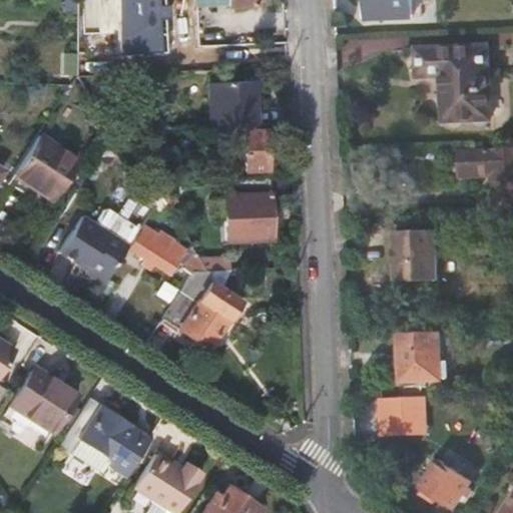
[(416,17),(414,0),(366,0),(368,19),(416,17)]
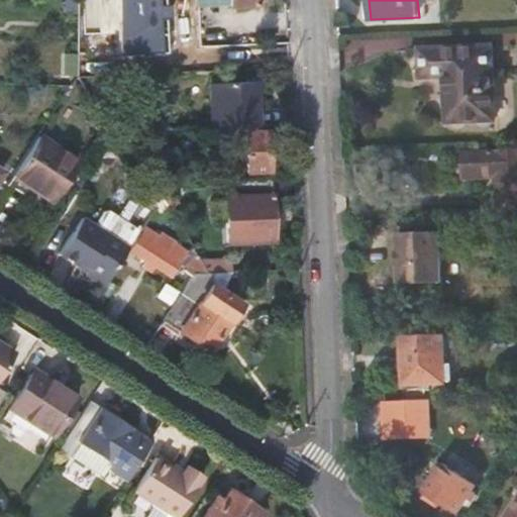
[(496,44),(421,47),(422,79),(446,79),(448,123),(499,121),(496,44)]
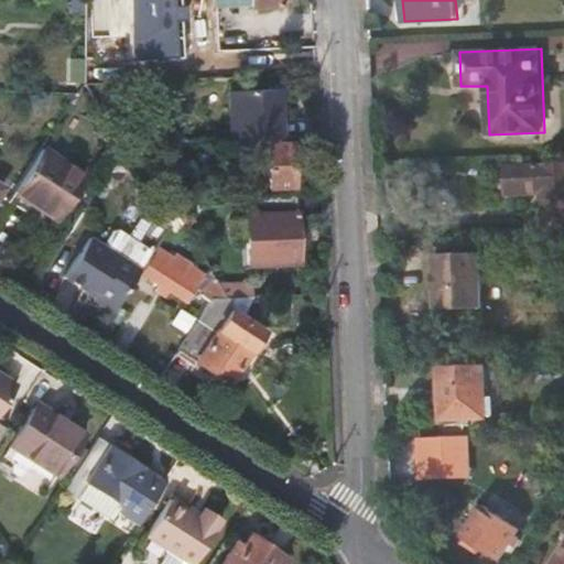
[(65,80),(82,82),(82,57),(66,58),(65,80)]
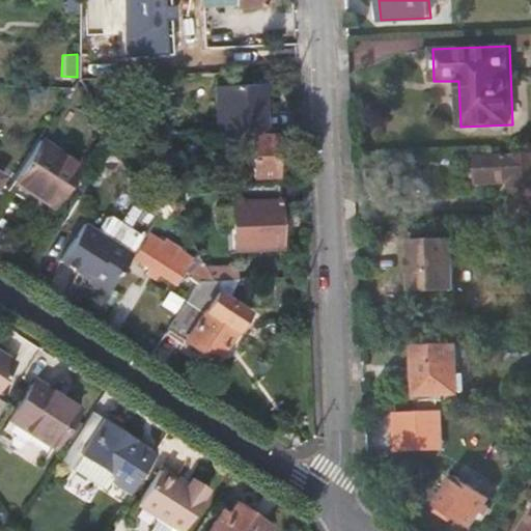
[(214,85),(216,134),(249,133),(262,132),(261,83),(214,85)]
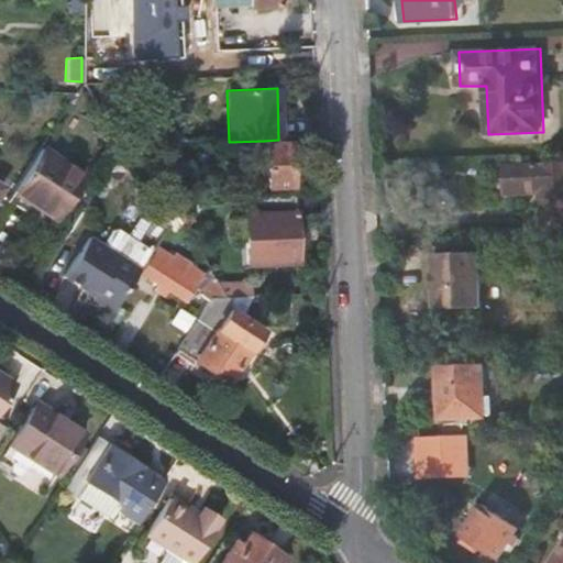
[(293,186),(290,140),(278,140),(264,141),(266,187),(293,186)]
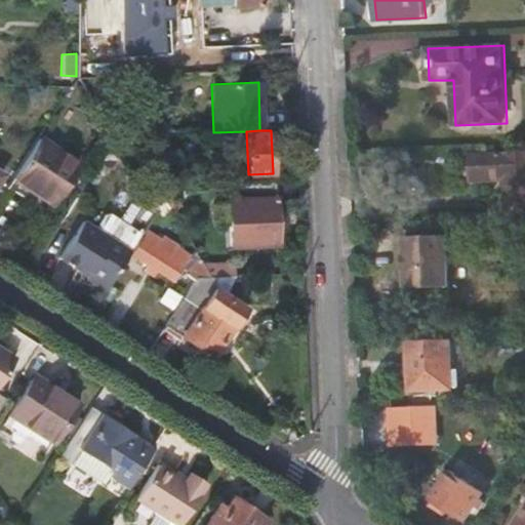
[(77,163),(37,136),(9,179),(32,195),(35,190),(52,200),(77,163)]
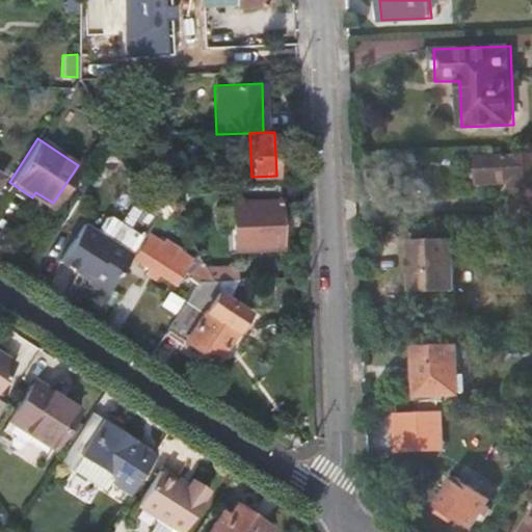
[(512,180),(513,216),(531,215),(531,152),(481,155),(482,181),(512,180)]
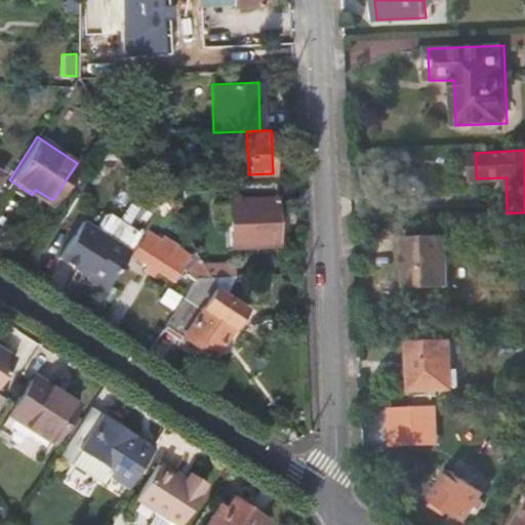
[(275,244),(273,183),(246,184),(247,199),(227,200),(229,246),(249,245),(275,244)]
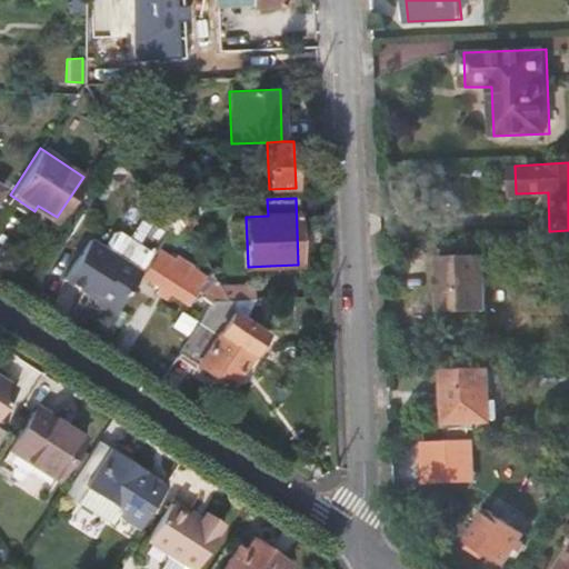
[(168,202),(178,218),(192,209),(188,202),(168,202)]
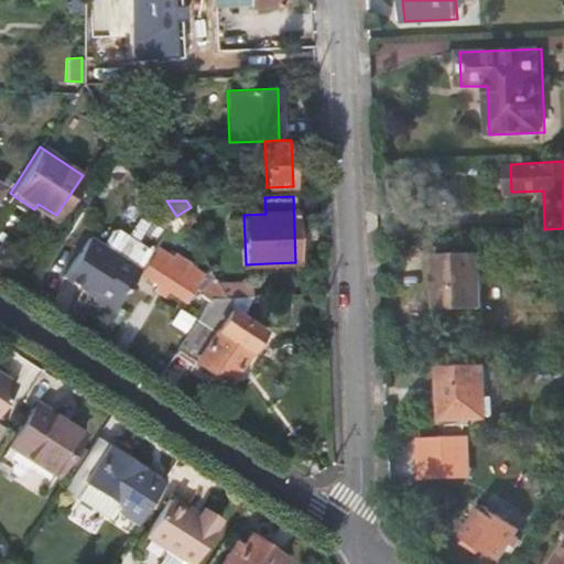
[(111,230),(100,246),(139,270),(151,250),(118,228),(111,230)]
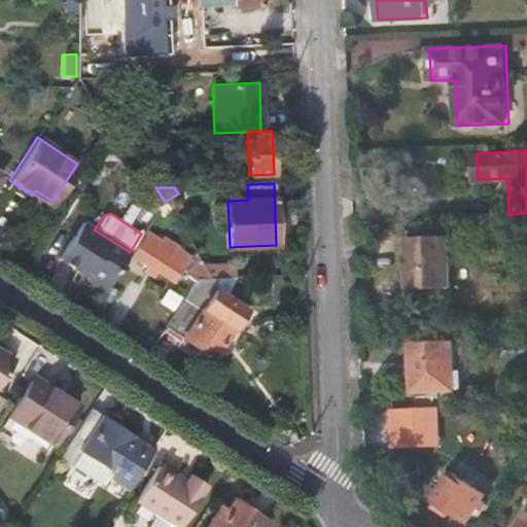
[(94,230),(82,221),(59,258),(77,271),(79,268),(89,274),(85,279),(104,291),(130,252),(94,230)]
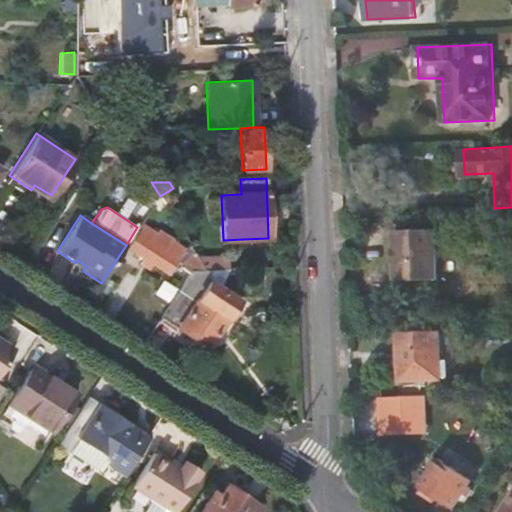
[(183,267),(190,271),(191,270),(205,270),(197,257),(171,242),(171,240),(158,231),(156,234),(144,226),(128,249),(144,260),(141,264),(148,269),(151,264),(167,274),(175,264),(182,269),(183,267)]
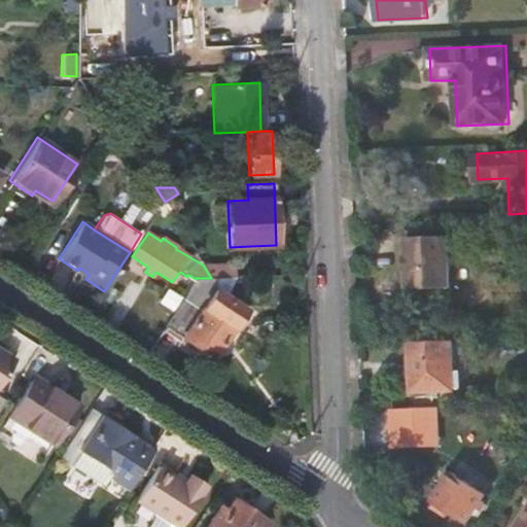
[(453,278),(451,235),(408,237),(410,280),(453,278)]
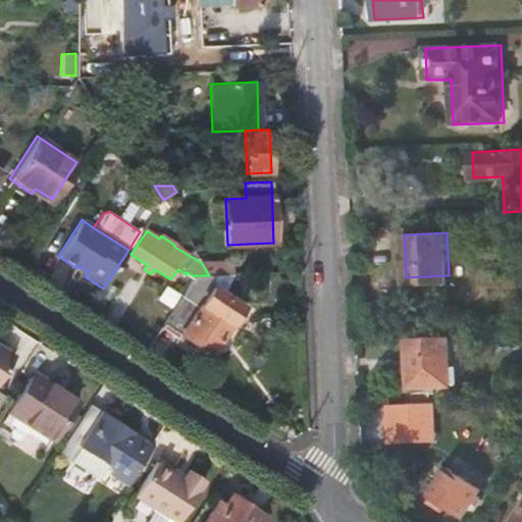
[(229,262),(201,262),(209,275),(218,275),(229,274),(229,262)]
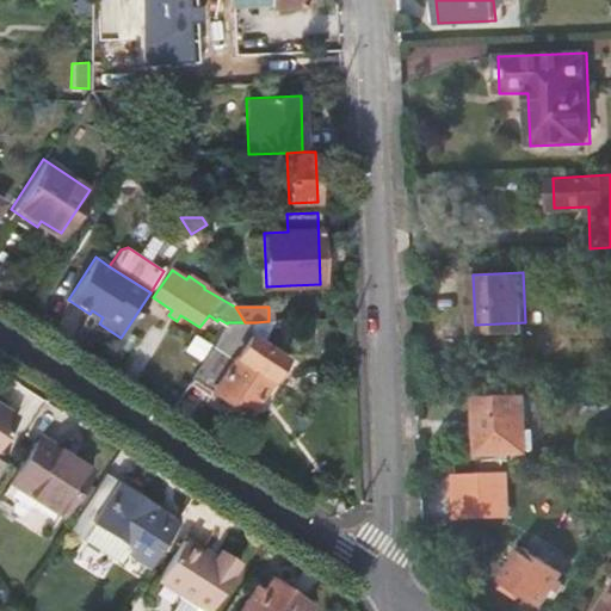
[(247,334),(255,322),(245,322),(228,322),(227,323),(190,382),(245,417),(284,359),(247,334)]
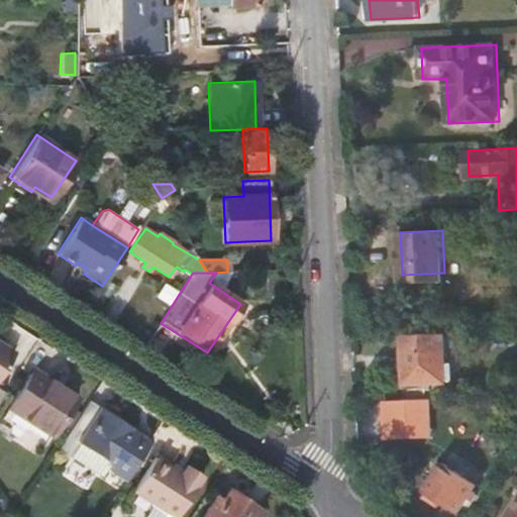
[(444,273),(402,275),(402,282),(444,281),(444,273)]
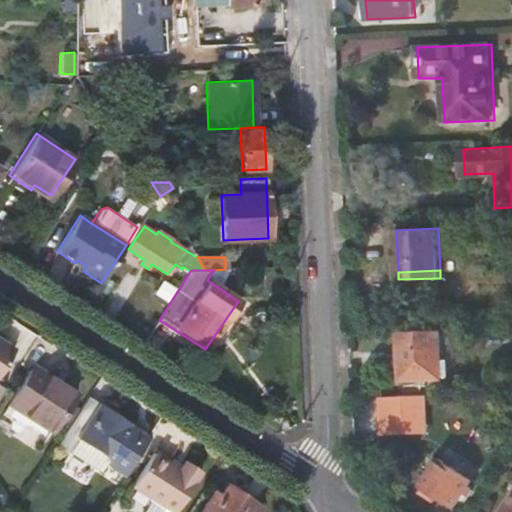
[(444,380),(441,330),(400,332),(402,382),(444,380)]
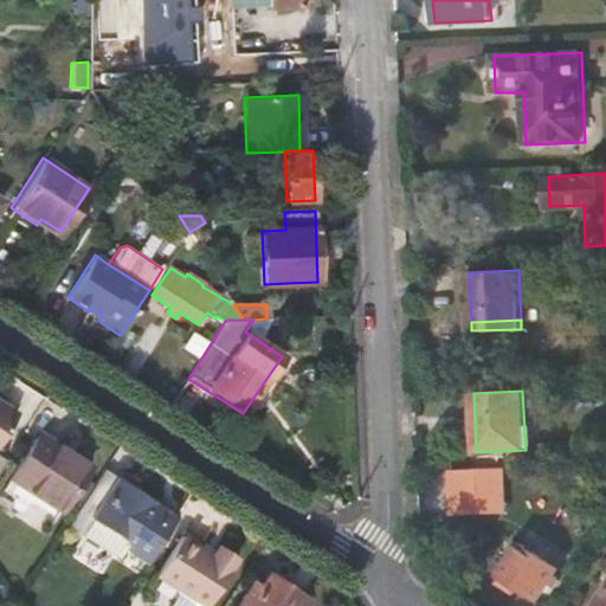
[(0,446),(21,413),(0,399),(0,446)]
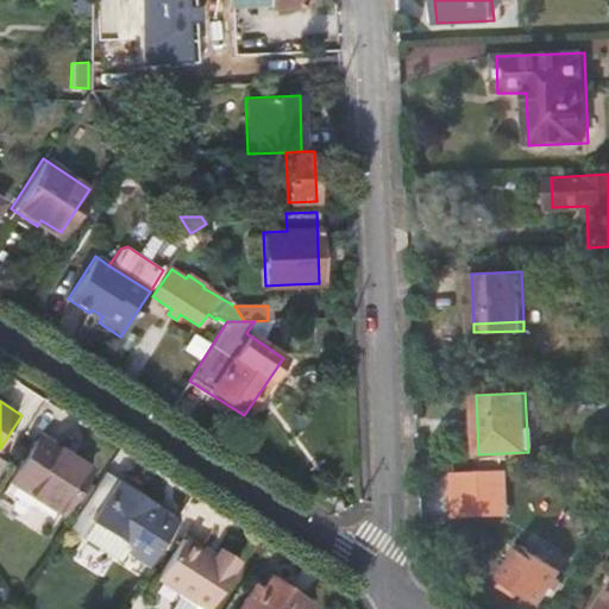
[(94,466),(44,433),(13,482),(64,515),(94,466)]
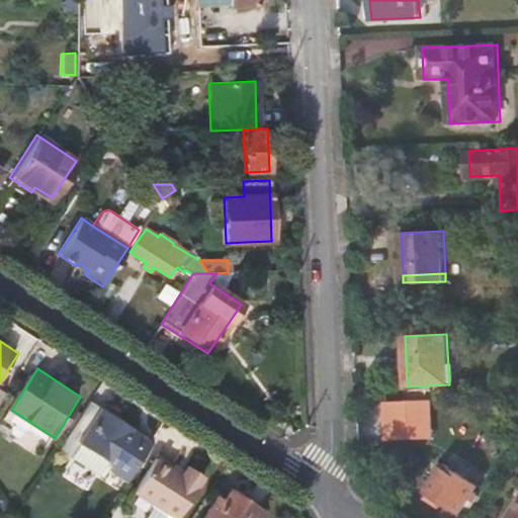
[(433,436),(431,401),(386,403),(387,438),(433,436)]
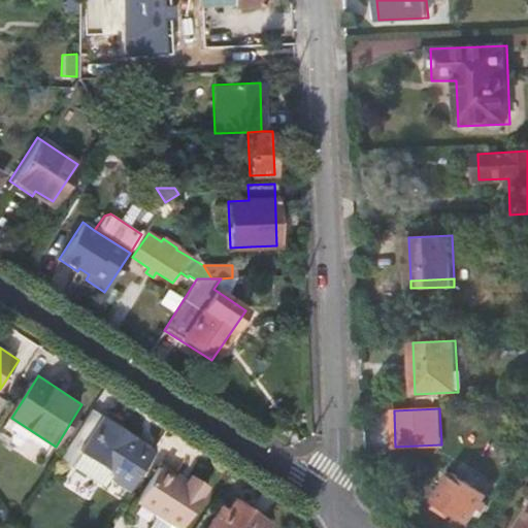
[(110,481),(128,493),(156,450),(93,409),(65,452),(77,460),(74,464),(106,486),(110,481)]
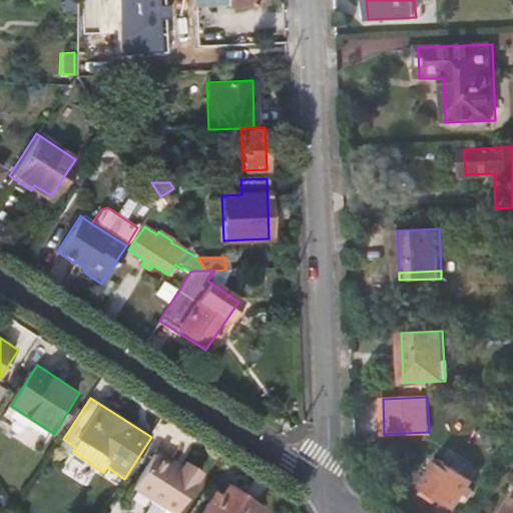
[(159,448),(155,454),(181,471),(185,464),(159,448)]
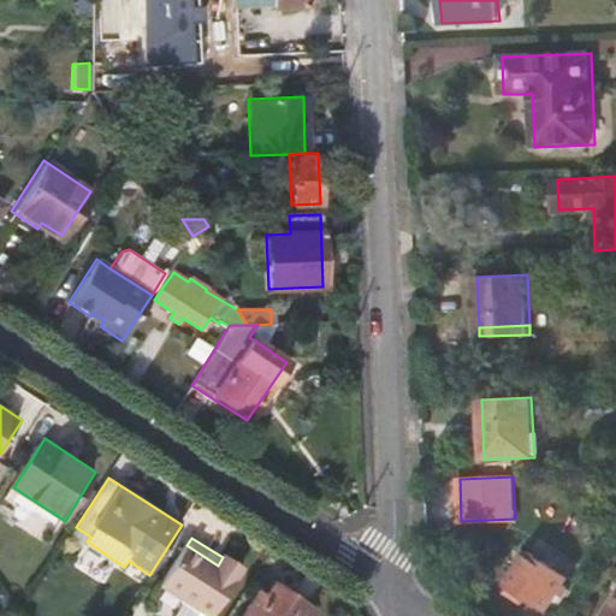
[(211,615),(241,569),(223,557),(218,566),(187,545),(161,586),(183,599),(172,615),(211,615)]
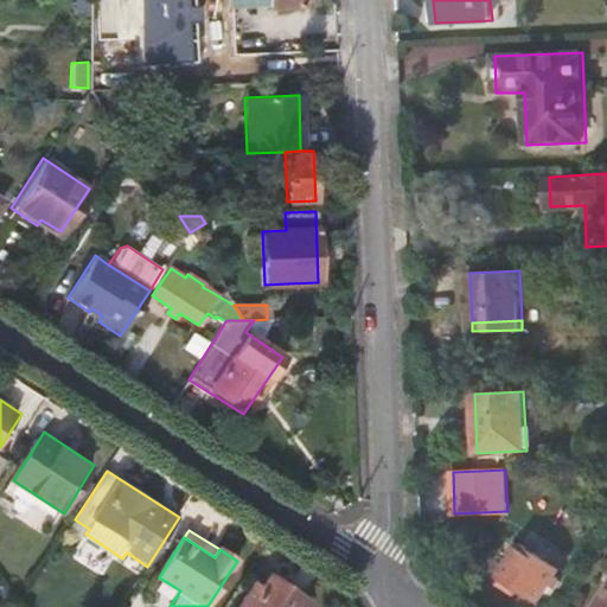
[(541,604),(569,560),(544,544),(540,551),(523,541),(500,576),(541,604)]
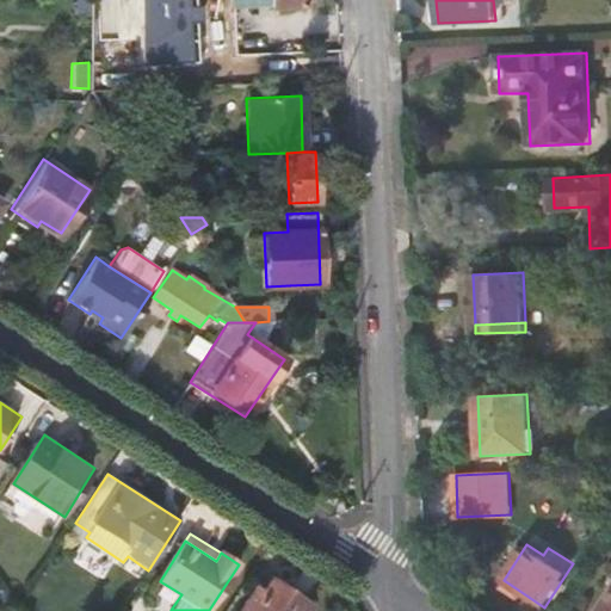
[(223,548),(221,553),(239,565),(242,560),(223,548)]
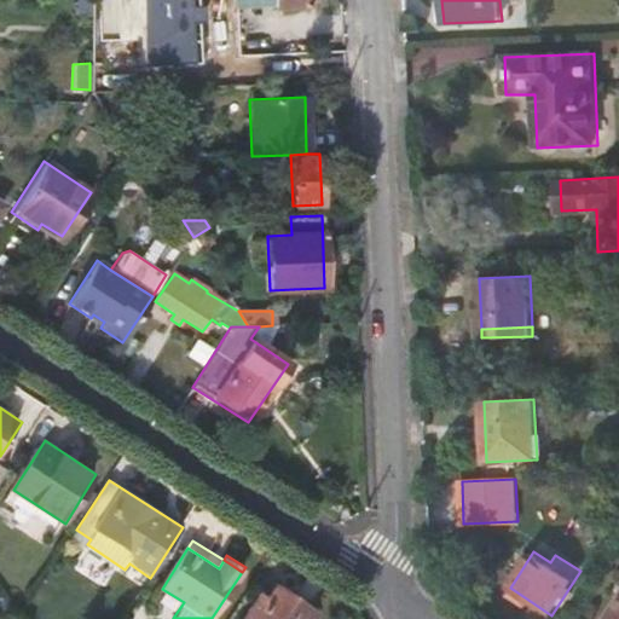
[(262,603),(255,599),(242,618),(313,618),(318,611),(276,583),(262,603)]
